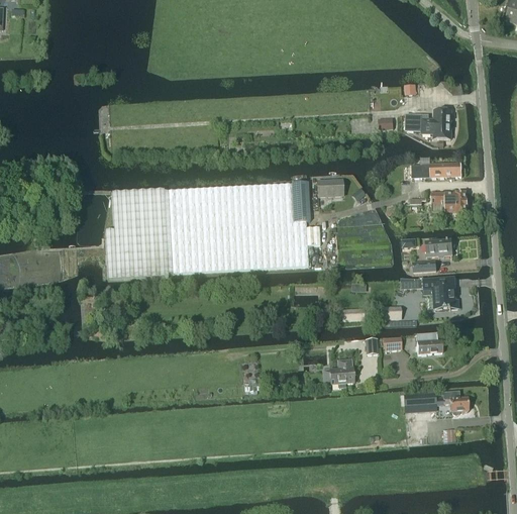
[(516,24),(516,0),(510,0),(504,21),(516,24)]
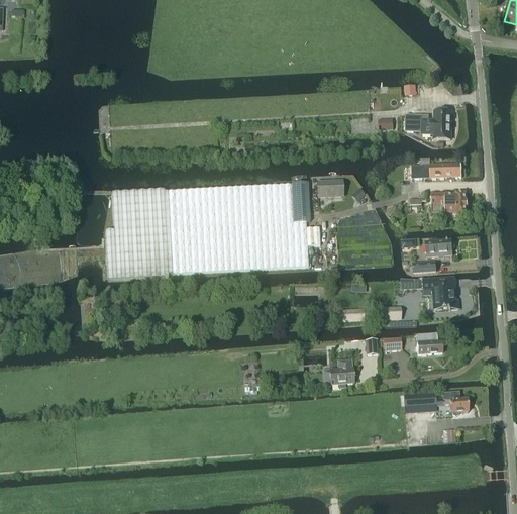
[(415,84),(404,85),(405,94),(416,94),(415,84)]
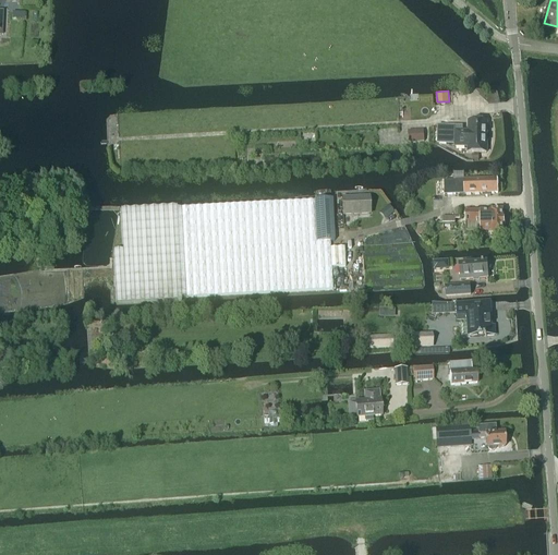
[(469,129),(456,129),(455,144),(468,144),(468,149),(486,149),(487,119),(469,119),(469,129)]
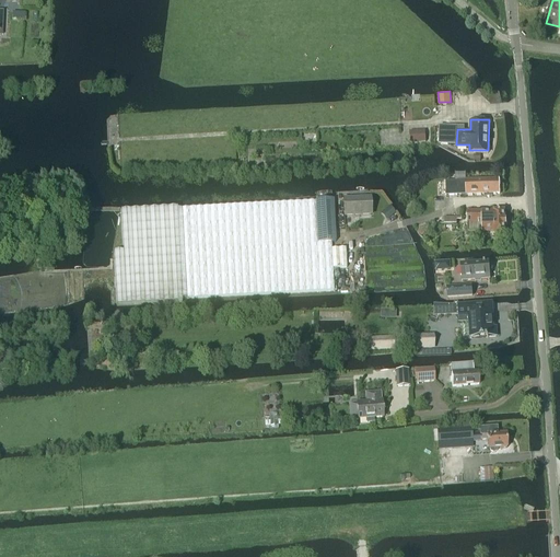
[(409,140),(426,139),(426,128),(409,129),(409,140)]
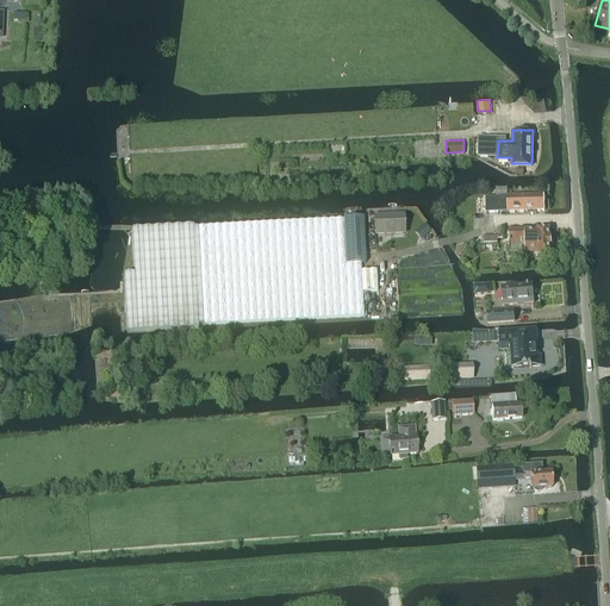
[(478,155),(487,154),(487,145),(478,145),(478,155)]
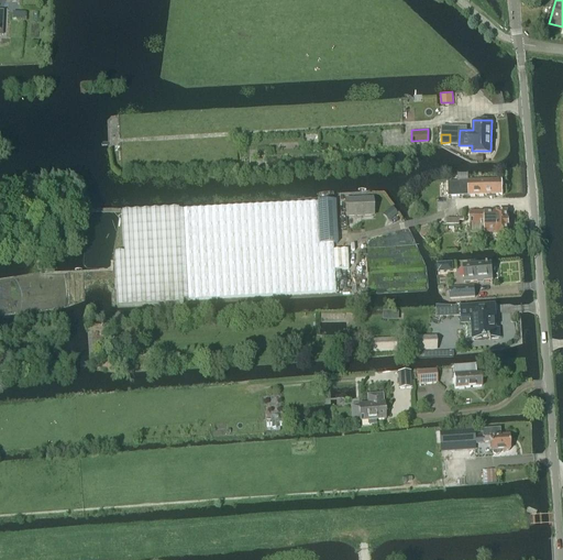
[(449,194),(451,194),(486,193),(487,195),(495,195),(495,193),(503,193),(501,177),(448,179),(449,194)]
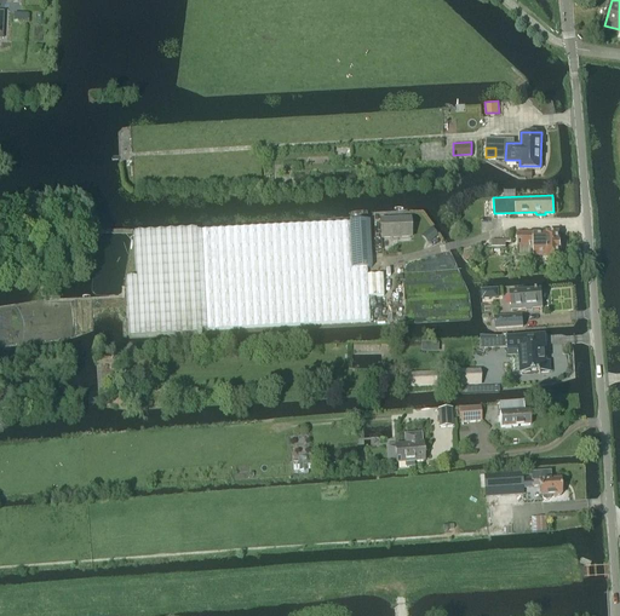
[(382,236),(411,235),(409,217),(380,218),(382,236)]
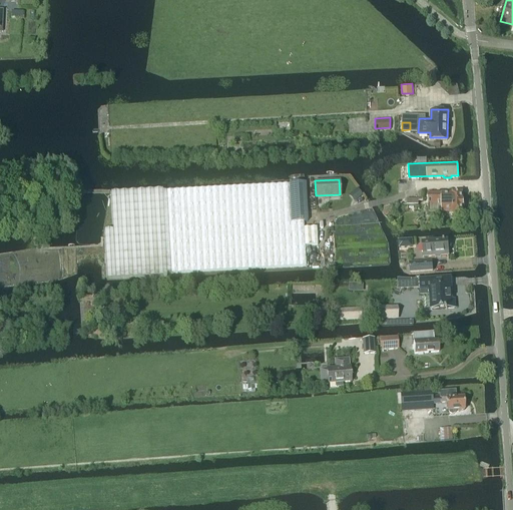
[(306,264),(305,242),(317,241),(316,224),(304,225),(303,219),(307,219),(305,180),(181,186),(111,190),(112,227),(105,227),(107,275),(185,270),(306,264)]
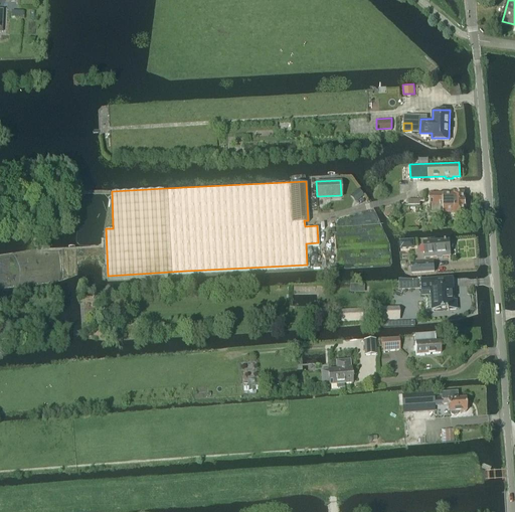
[(464,205),(466,205),(466,200),(464,200),(464,191),(454,191),(454,192),(443,192),(430,192),(430,211),(454,211),(454,213),(464,213),(464,205)]
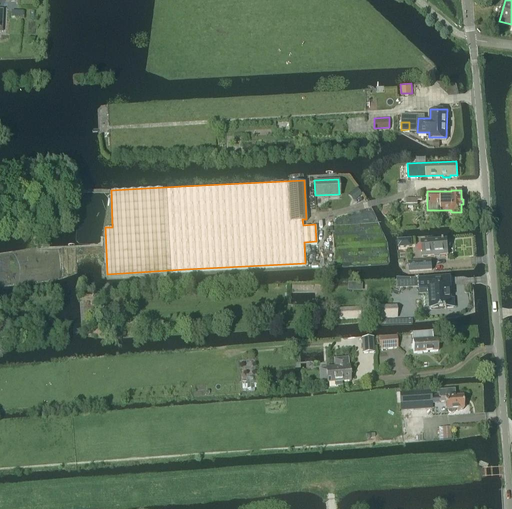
[(393,203),(382,209),(381,209),(387,215),(390,213),(391,215),(393,213),(392,212),(395,210),(393,208),(395,206),(393,203)]
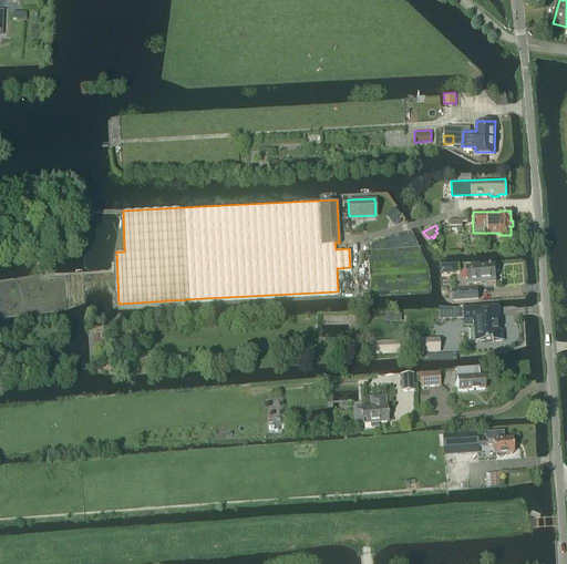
[(496,280),(494,264),(467,265),(468,283),(496,280)]
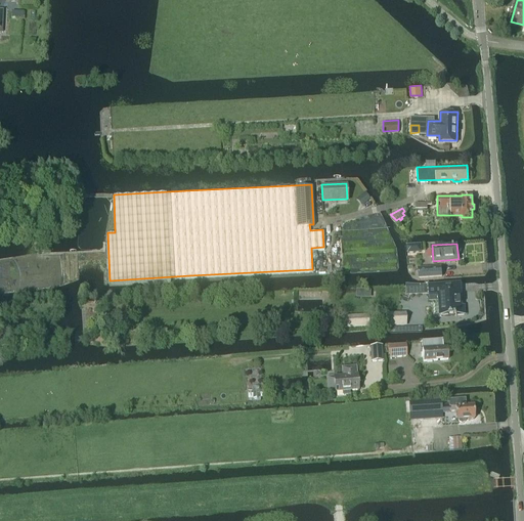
[(441,264),(418,266),(419,274),(419,276),(420,276),(441,275),(441,264)]
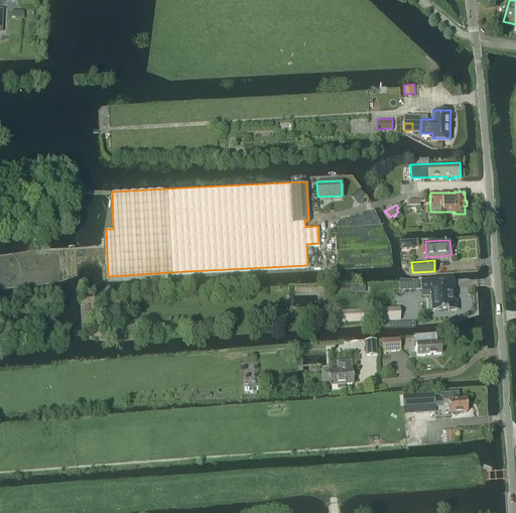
[(454,298),(454,291),(453,278),(422,279),(422,294),(433,294),(434,308),(447,307),(447,308),(450,308),(450,307),(457,307),(457,298),(454,298)]
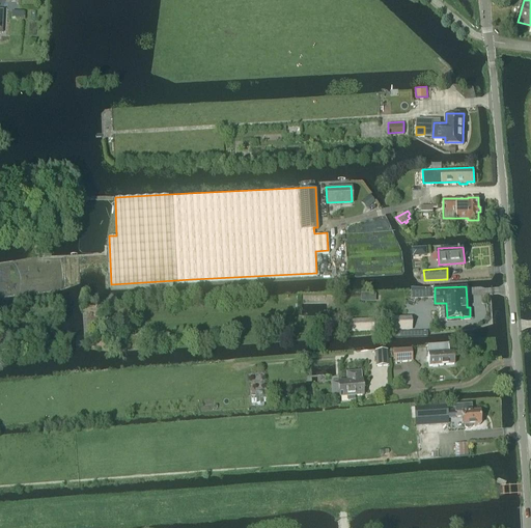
[(412,314),(391,314),(391,329),(412,328),(412,314)]
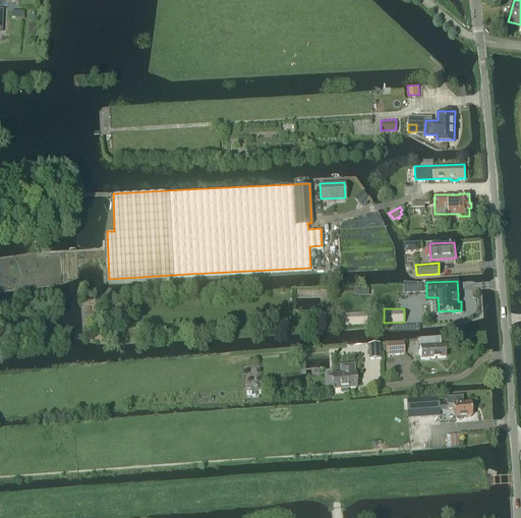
[(366,310),(344,310),(344,324),(366,323),(366,310)]
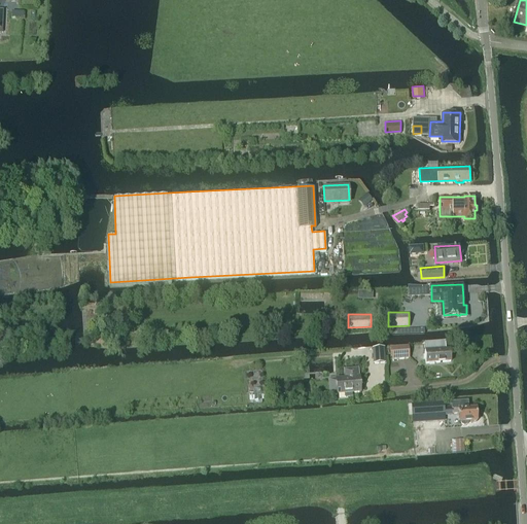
[(445,338),(424,340),(425,361),(451,359),(450,346),(446,347),(445,338)]
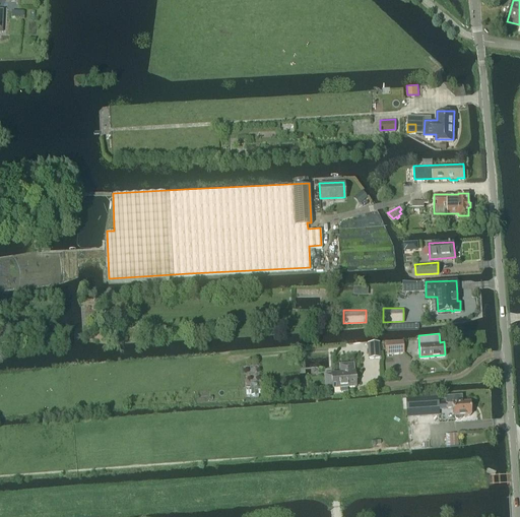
[(403,351),(402,339),(386,340),(387,352),(403,351)]
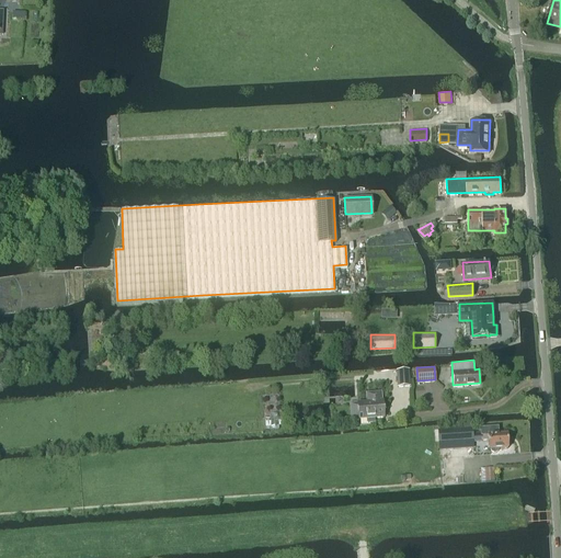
[(409,367),(397,368),(398,385),(410,384),(409,367)]
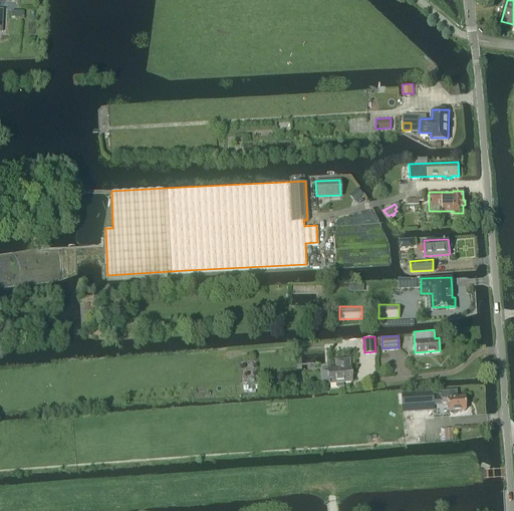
[(327,372),(321,372),(321,382),(328,382),(335,381),(336,386),(342,385),(342,381),(351,380),(350,365),(349,365),(348,357),(337,358),(338,366),(327,367),(327,372)]
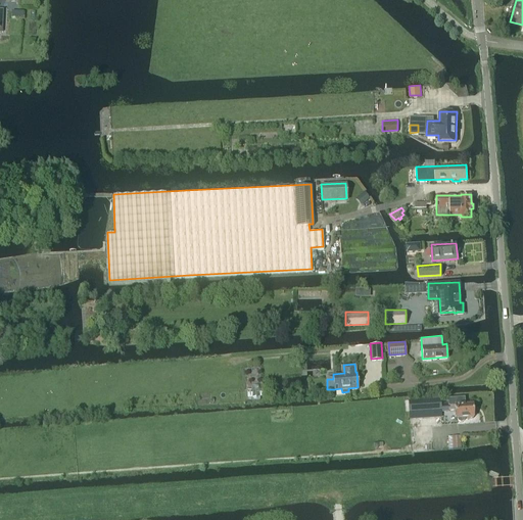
[(447,403),(440,404),(440,410),(456,409),(456,417),(457,417),(458,419),(460,420),(462,420),(464,419),(465,416),(473,416),(472,403),(464,404),(463,395),(447,396),(447,403)]
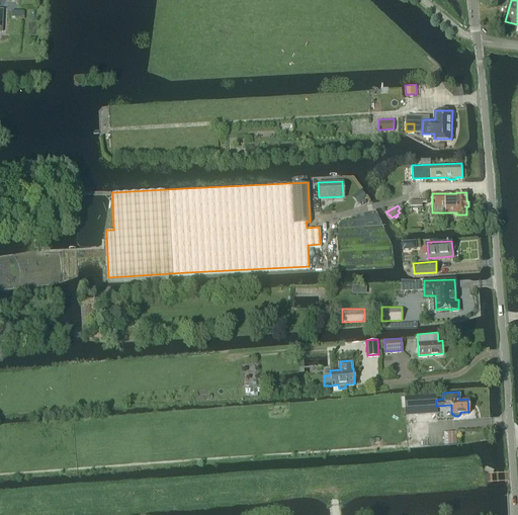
[(405,395),(406,408),(436,406),(436,400),(435,393),(428,393),(405,395)]
